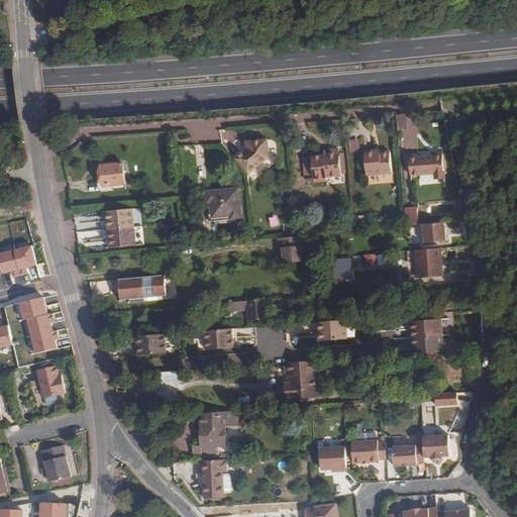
[(416,113),(399,113),(400,144),(416,144),(416,113)]
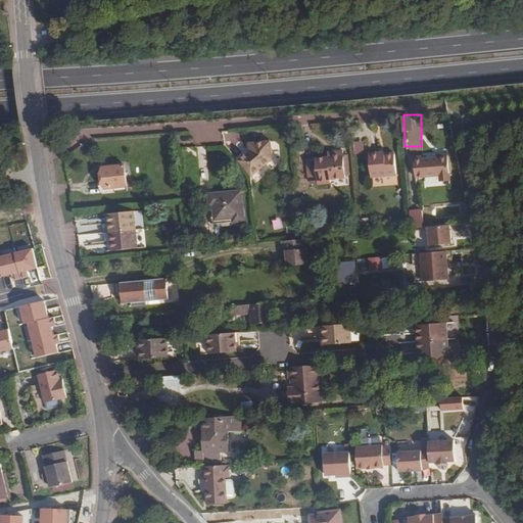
[(251,150),(238,161),(251,177),(273,159),(271,141),(250,142),(251,150)]
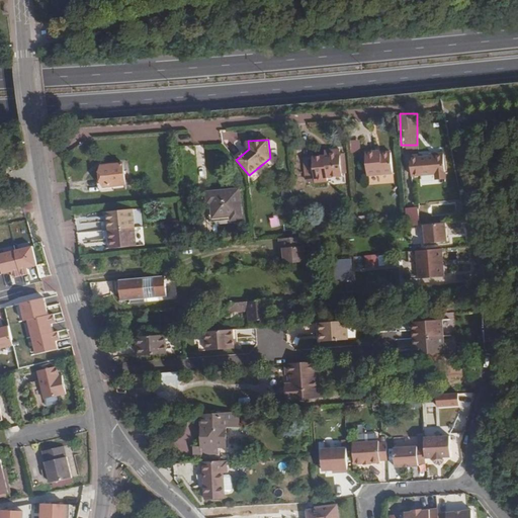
[(362,152),(361,140),(352,140),(352,153),(362,152)]
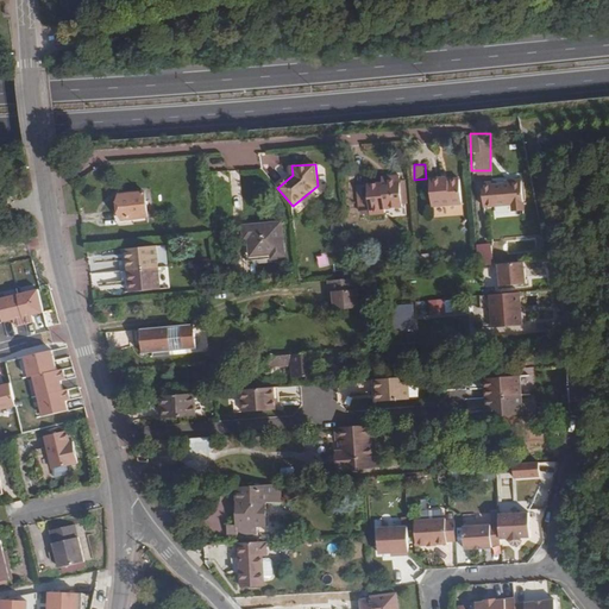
[(368,186),(370,212),(370,214),(384,213),(384,208),(402,206),(400,176),(385,179),(385,183),(368,186)]
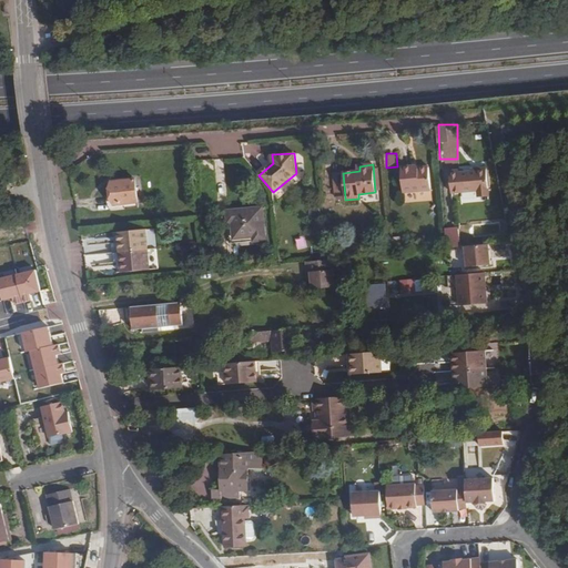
[(415,164),(402,165),(404,192),(430,190),(428,164),(415,165),(415,164)]
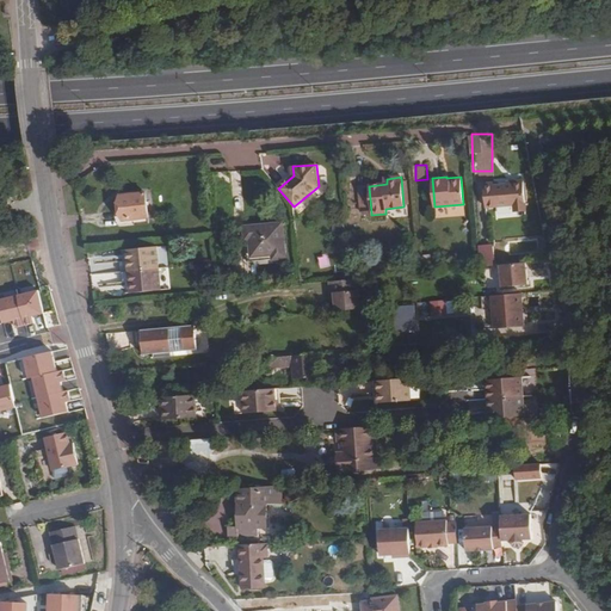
[(482,181),(486,208),(512,204),(513,211),(525,210),(522,177),(507,178),(508,183),(493,184),(492,180),(482,181)]
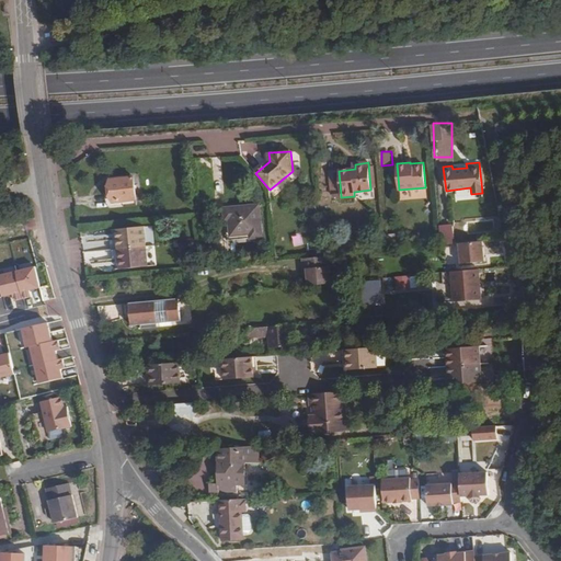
[(332,196),(341,195),(339,171),(330,172),(332,196)]
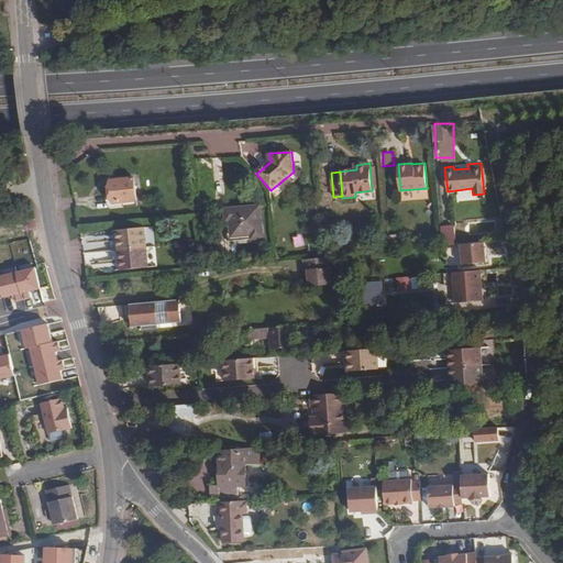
[(110,203),(136,201),(134,178),(111,180),(112,195),(107,196),(109,203),(110,203)]
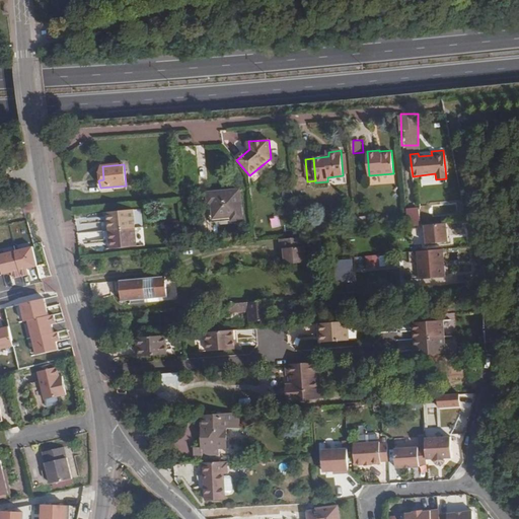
[(232,221),(210,223),(211,238),(242,235),(241,220),(243,220),(240,191),(207,194),(208,205),(212,204),(214,219),(231,217),(232,221)]
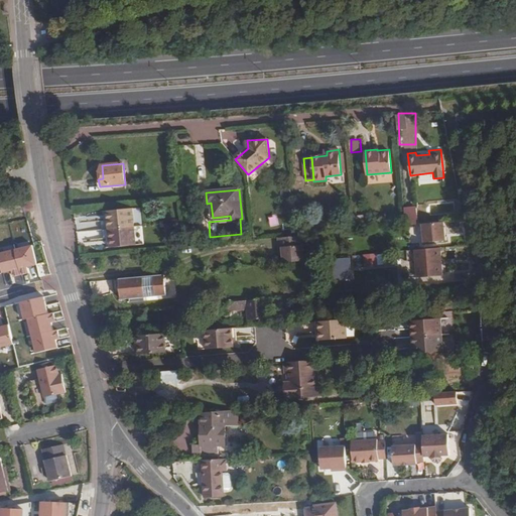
[(209,222),(231,220),(230,216),(213,218),(211,203),(207,204),(209,222)]
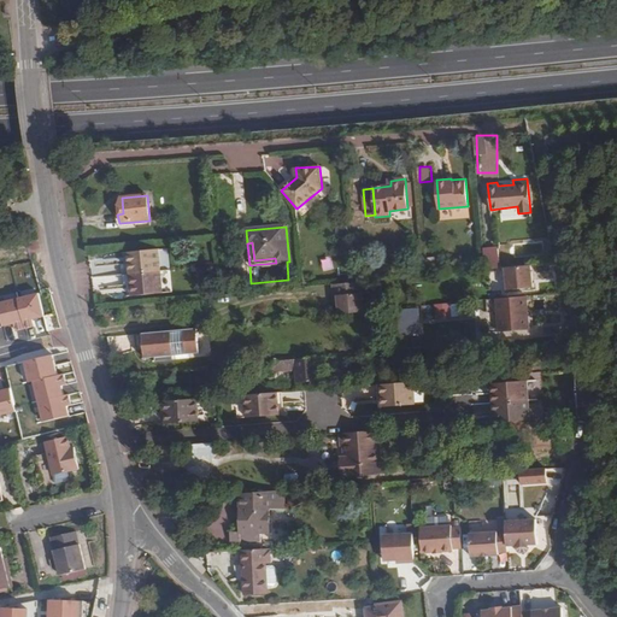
[(500,246),(485,247),(487,268),(503,266),(500,246)]
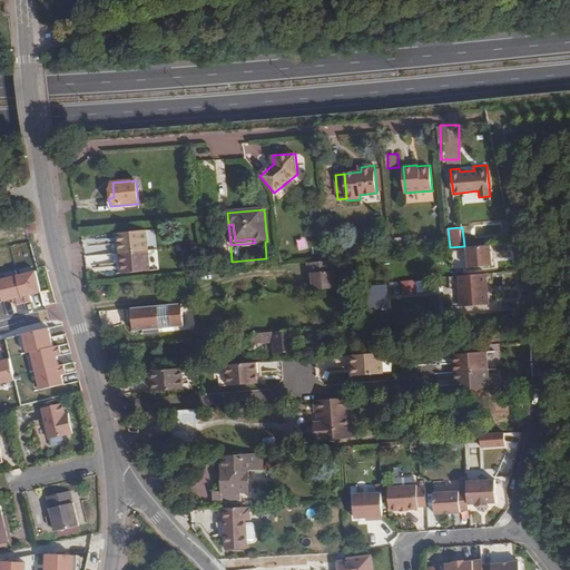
[(121,253),(151,249),(149,229),(120,232),(121,253)]
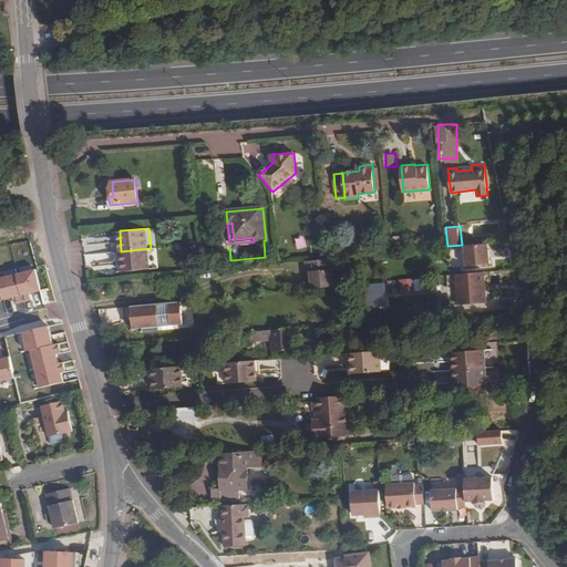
[(299,248),(307,247),(306,236),(297,237),(299,248)]
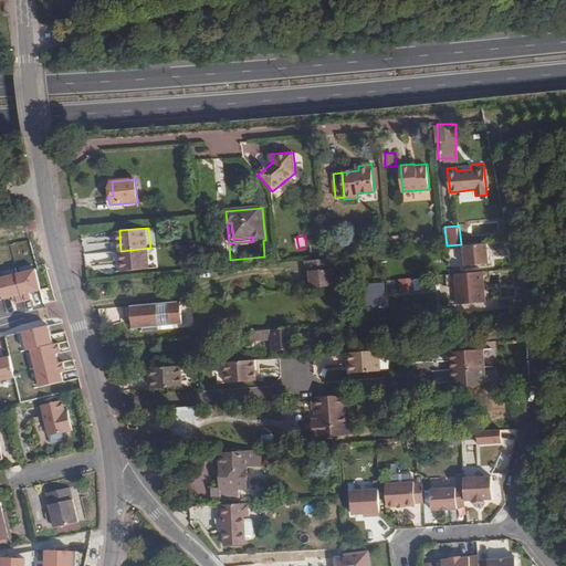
[(404,240),(389,241),(390,250),(404,248),(404,240)]
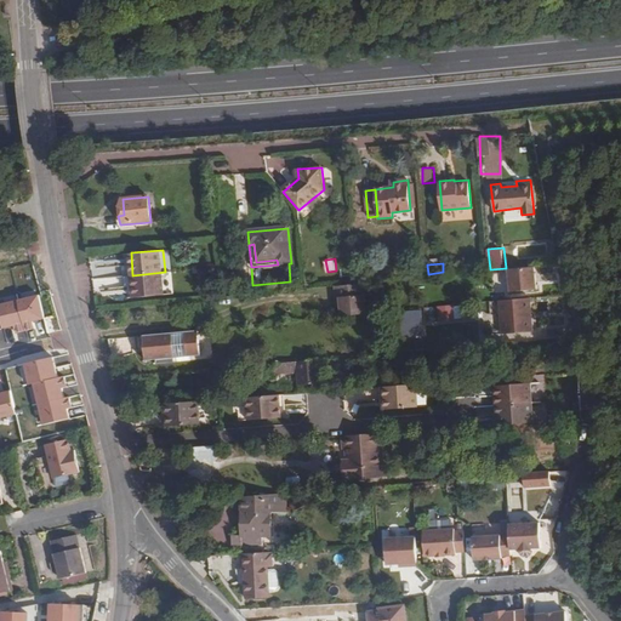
[(534,267),(508,269),(511,291),(536,289),(534,267)]
